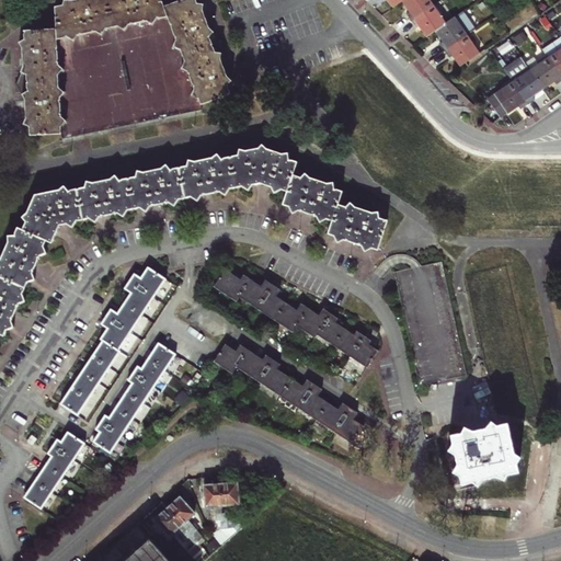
[(199,105),(202,104),(230,93),(227,86),(230,82),(226,77),(220,61),(221,53),(215,53),(209,37),(213,33),(208,29),(202,12),(203,4),(196,3),(195,0),(181,0),(163,7),(160,0),(78,0),(70,2),(65,0),(63,6),(55,8),(56,30),(24,33),(24,41),(20,44),(23,52),(24,68),(22,75),(26,77),(27,92),(22,95),(26,104),(26,119),(24,124),(30,128),(31,136),(59,135),(61,135),(61,127),(66,122),(60,116),(59,99),(65,93),(59,89),(58,76),(63,70),(58,66),(57,41),(63,39),(67,37),(73,42),(77,36),(94,33),(100,36),(104,30),(118,26),(124,31),(127,25),(146,22),(151,25),(156,19),(167,18),(175,41),(173,46),(180,50),(184,61),(181,68),(186,72),(194,90),(191,95),(197,99),(199,105)]
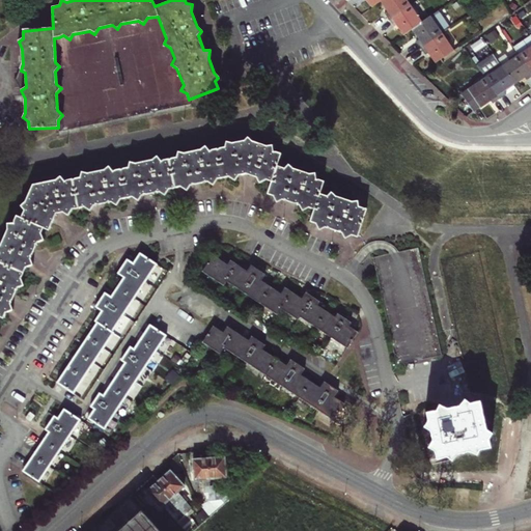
[(384,14),(389,21),(412,4),(409,0),(381,0),(381,1),(387,10),(384,14)]
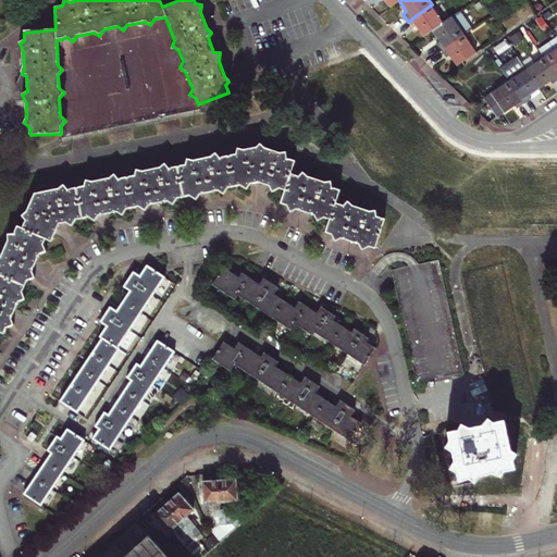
[(432,31),(442,24),(436,16),(438,14),(432,4),(408,22),(412,28),(416,26),(423,37),(433,32),(432,31)]
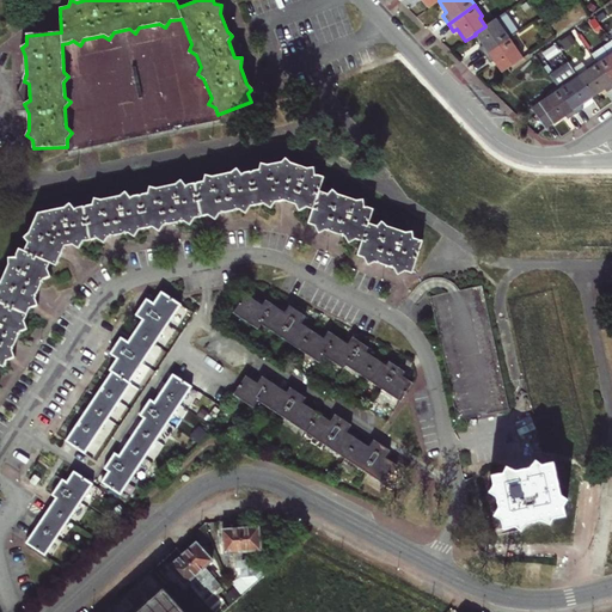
[(479,48),(485,55),(510,37),(519,31),(506,12),(485,26),(475,34),(476,35),(483,46),(479,48)]
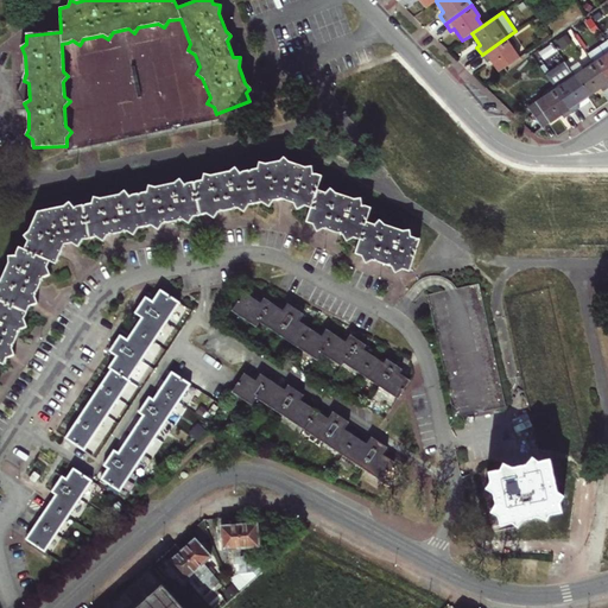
[(217,119),(219,113),(216,114),(214,107),(207,103),(210,97),(202,78),(196,74),(200,67),(195,55),(188,50),(190,44),(181,19),(169,20),(164,27),(158,24),(138,27),(134,33),(128,29),(113,32),(108,39),(102,36),(83,39),(80,45),(73,40),(68,43),(62,44),(63,71),(68,76),(63,82),(64,96),(70,101),(64,107),(65,126),(71,132),(67,138),(67,146),(64,146),(68,152),(217,119)]
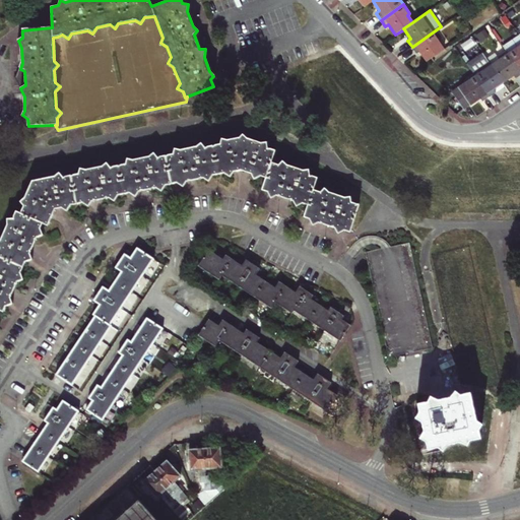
[(427,61),(444,50),(439,43),(441,42),(434,31),(412,47),(416,54),(419,52),(427,61)]
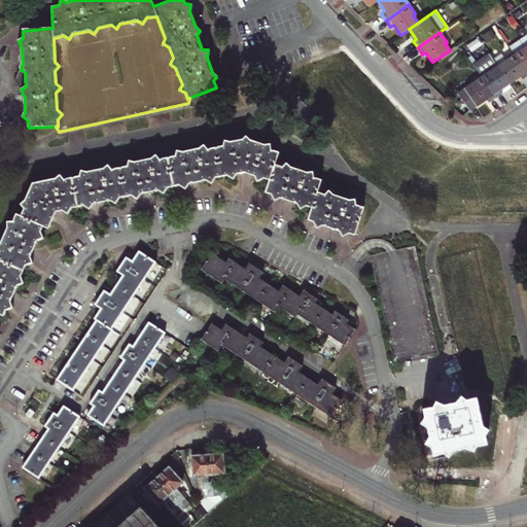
[(511,48),(514,53),(526,72),(526,36),(526,37),(511,48)]
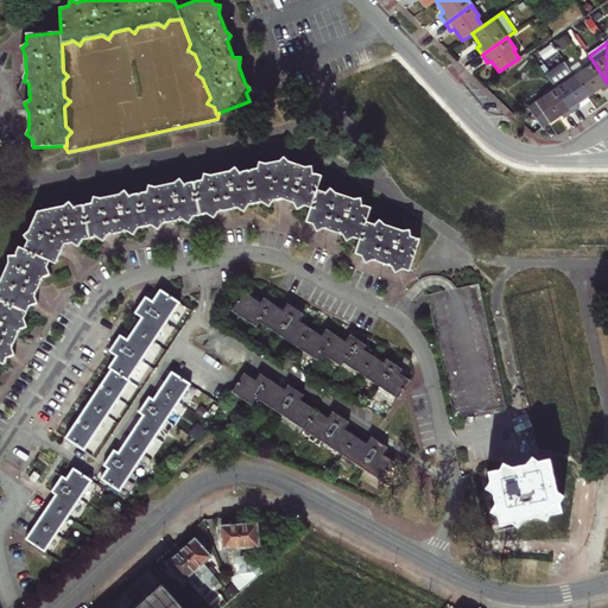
[(582,71),(575,76),(589,97),(601,89),(603,93),(607,88),(607,83),(593,61),(581,69),(582,71)]
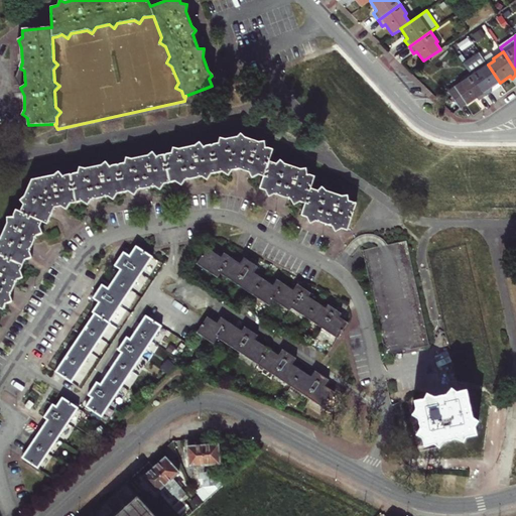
[(465,58),(468,67),(485,60),(482,52),(465,58)]
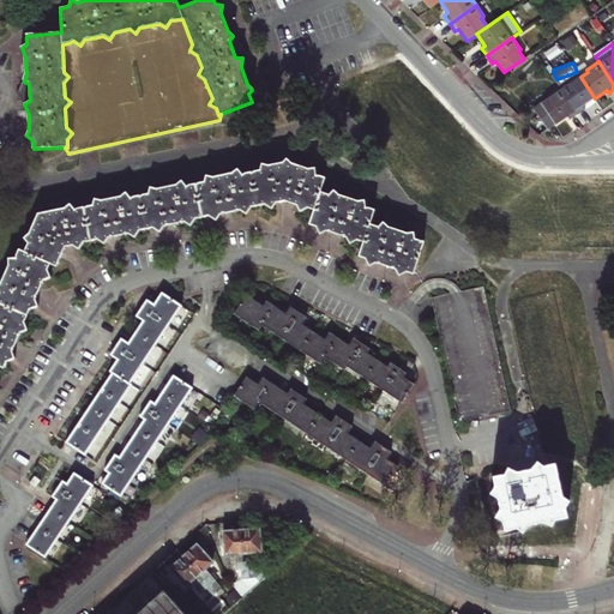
[(571,80),(559,88),(577,115),(585,109),(583,107),(595,98),(581,77),(572,83),(571,80)]
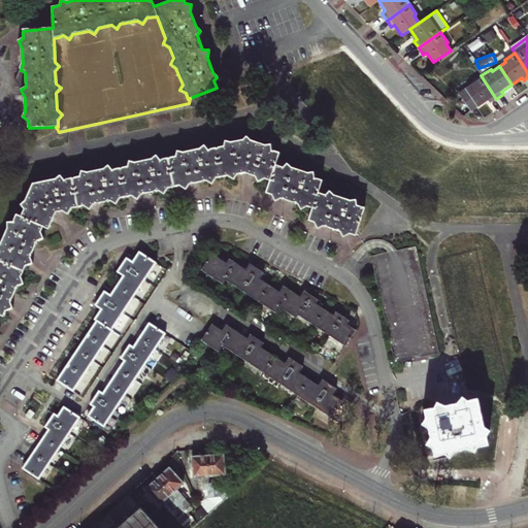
[(489,103),(496,99),(481,75),(471,83),(472,85),(460,93),(471,111),(488,101),(489,103)]
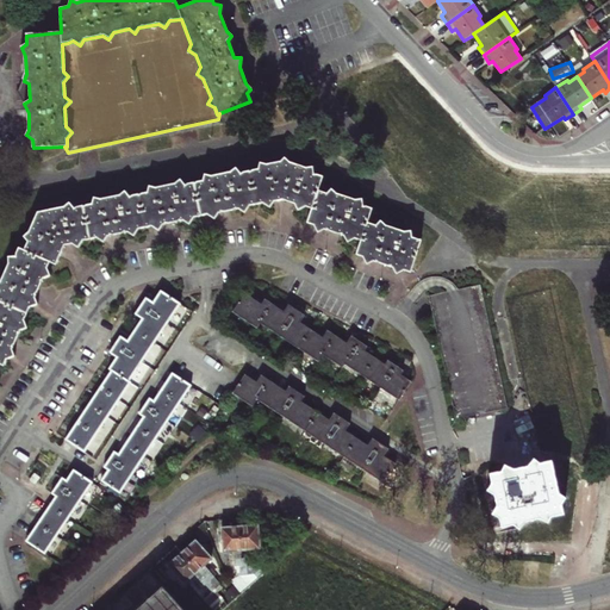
[(411,274),(423,242),(412,238),(409,230),(404,235),(385,228),(381,223),(375,228),(366,223),(372,209),(363,206),(361,198),(354,201),(338,197),(335,192),(327,195),(316,191),(322,180),(312,175),(309,169),(302,170),(286,162),(262,168),(256,166),(254,174),(238,176),(230,169),(226,176),(209,180),(203,176),(200,185),(182,188),(176,182),(172,187),(147,188),(143,197),(129,199),(119,193),(116,199),(99,204),(92,200),(88,207),(72,211),(66,203),(58,211),(32,217),(36,223),(29,234),(22,237),(27,246),(25,251),(20,251),(17,259),(6,260),(8,268),(1,282),(0,282),(0,365),(4,366),(6,361),(13,359),(11,350),(20,334),(26,331),(24,325),(32,309),(38,306),(35,299),(44,281),(50,280),(47,274),(50,266),(55,268),(64,249),(68,249),(74,251),(78,246),(95,242),(101,248),(104,241),(123,236),(130,242),(134,234),(149,231),(156,236),(161,228),(178,224),(186,230),(191,223),(206,219),(212,224),(217,217),(235,212),(241,218),(244,211),(262,207),(268,212),(273,204),(285,201),(292,205),(298,213),(306,207),(313,212),(307,224),(316,228),(318,236),(327,231),(344,237),(346,244),(355,240),(362,242),(356,255),(368,261),(366,268),(375,262),(393,269),(396,277),(402,271),(411,274)]
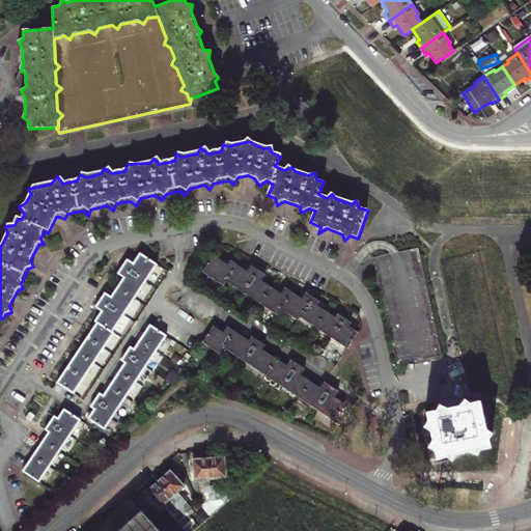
[(422,336),(437,333),(420,247),(406,249),(422,336)]
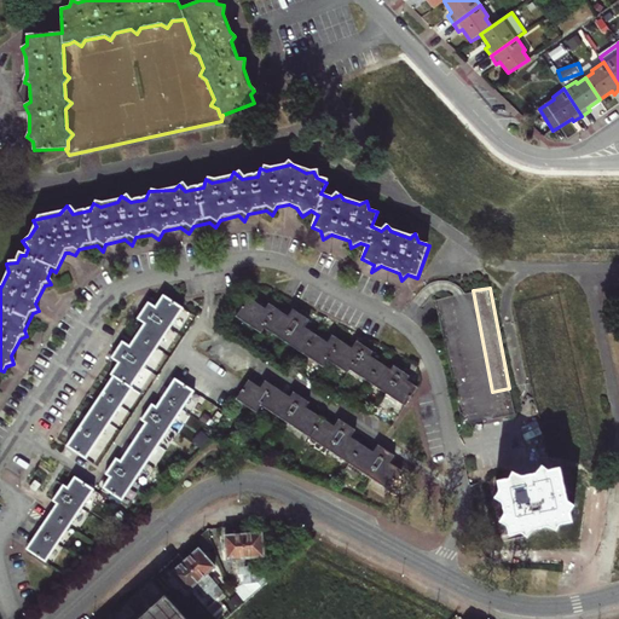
[(515,414),(509,388),(492,392),(473,290),(452,295),(474,404),(490,401),(493,418),(515,414)]
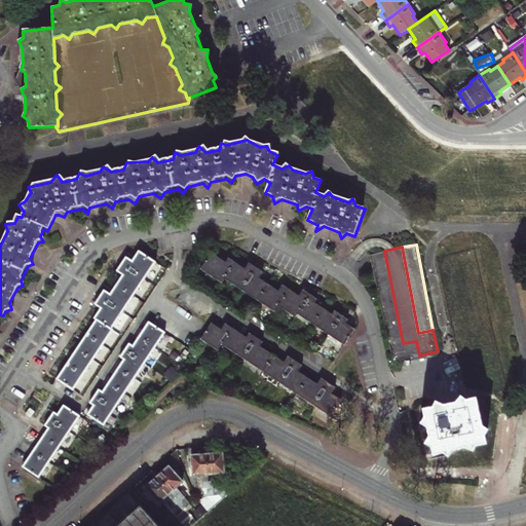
[(391,361),(419,355),(416,341),(403,343),(384,251),(370,254),(391,361)]
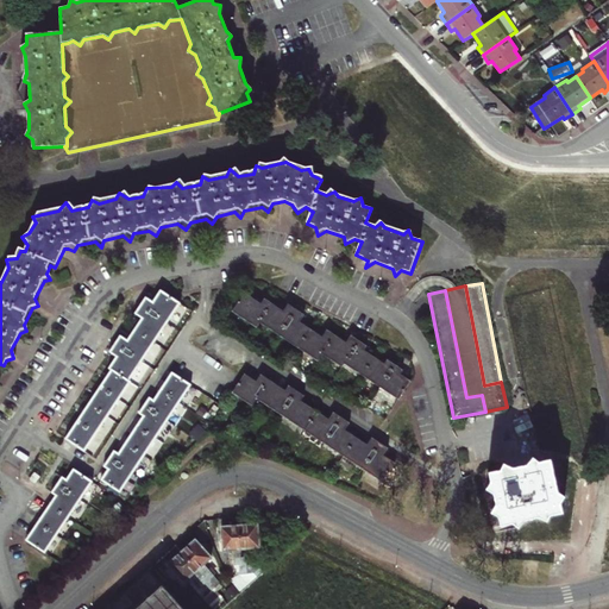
[(82,452),(181,305),(162,292),(154,305),(148,301),(137,318),(142,321),(126,345),(121,341),(111,357),(117,360),(110,372),(111,374),(66,441),(82,452)]
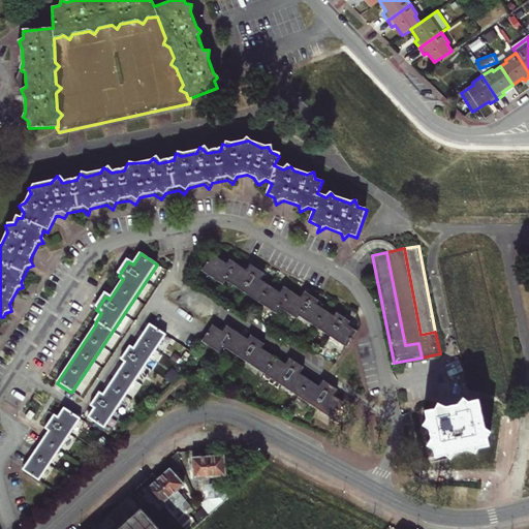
[(226,266),(214,257),(204,272),(225,285),(227,282),(280,316),(283,312),(298,322),(301,318),(346,348),(358,333),(347,327),(349,322),(337,314),(332,320),(315,310),(320,304),(305,293),(300,301),(283,290),(280,294),(260,281),(263,277),(249,268),(246,272),(229,260),(226,266)]
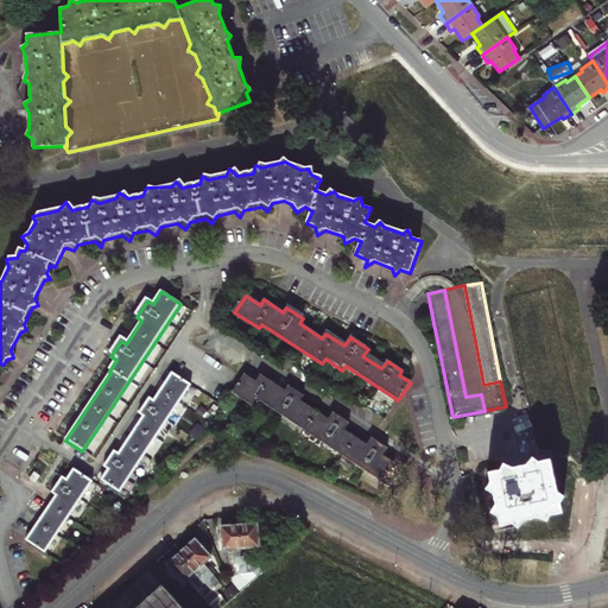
[(244,375),(232,393),(251,406),(257,399),(382,482),(394,464),(384,456),(387,450),(372,438),(367,445),(344,431),(348,424),(333,415),(329,420),(301,401),(303,398),(287,387),(285,392),(260,375),(255,382),(244,375)]
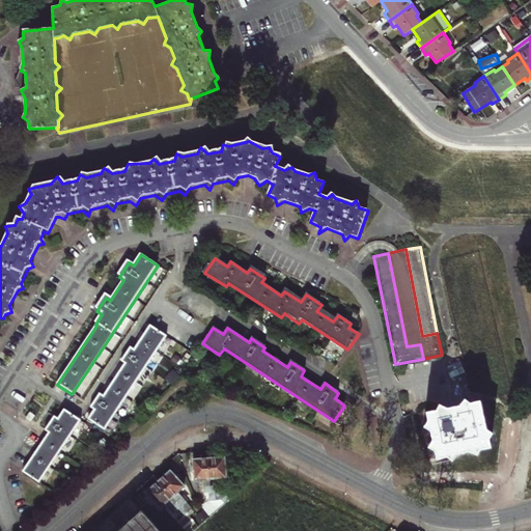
[(105,430),(167,340),(150,329),(136,351),(133,348),(122,364),(126,366),(106,395),(103,394),(92,409),(96,411),(89,420),(105,430)]
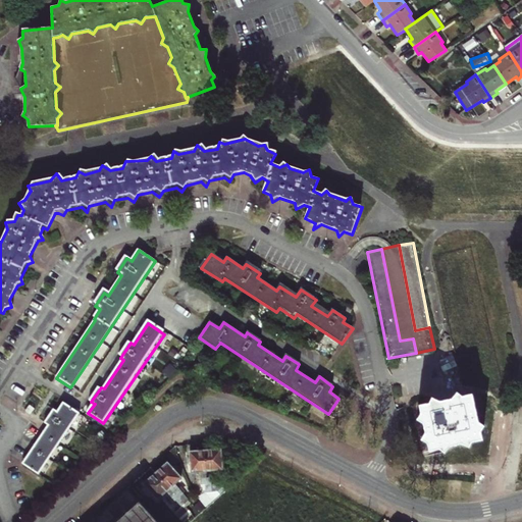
[(472,442),(481,439),(479,432),(483,425),(477,421),(473,399),(472,395),(463,397),(458,393),(432,399),(430,404),(420,406),(422,413),(418,419),(424,423),(426,433),(422,439),(429,444),(430,451),(440,449),(446,452),(451,447),(463,444),(469,447),(472,442)]
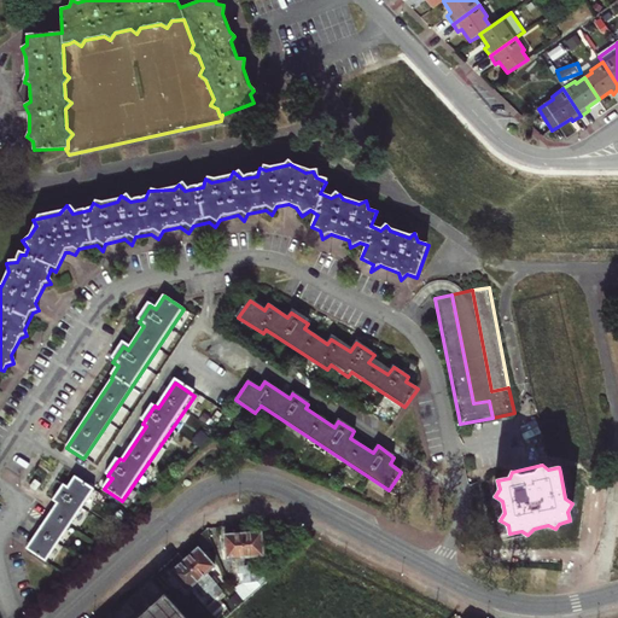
[(68,531),(94,491),(76,478),(68,490),(63,488),(52,502),(57,506),(28,551),(46,563),(57,547),(68,531)]
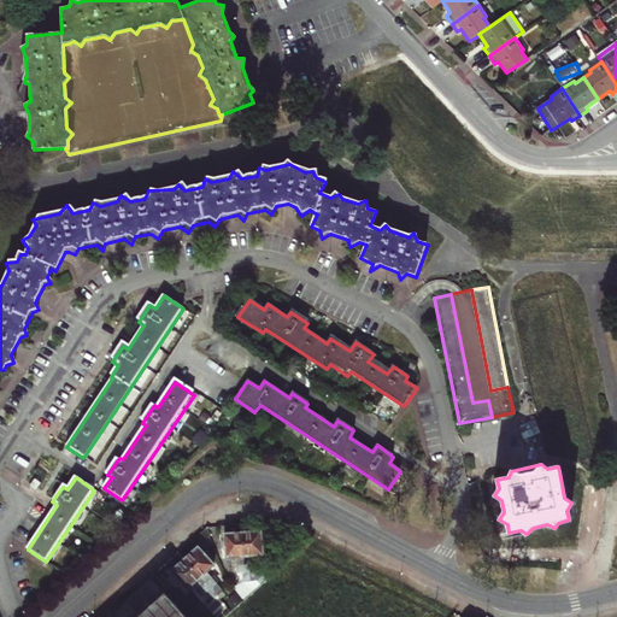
[(74,534),(68,530),(57,546),(63,550),(74,534)]
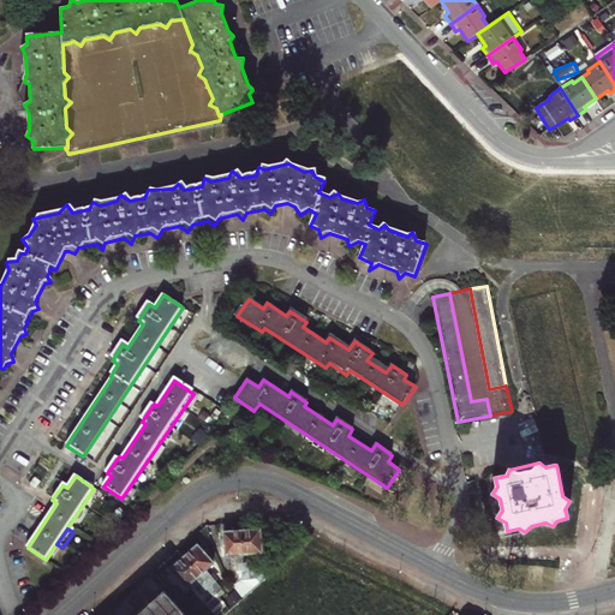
[(258,532),(240,533),(245,583),(255,583),(258,585),(263,580),(251,569),(250,556),(261,555),(258,532)]
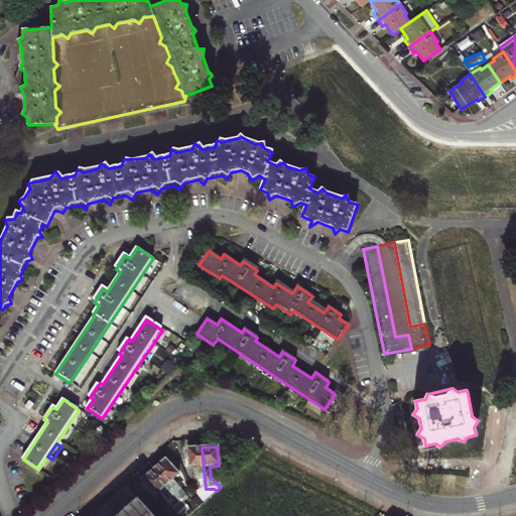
[(206,489),(202,447),(186,448),(188,468),(196,468),(198,481),(201,481),(202,489),(210,497),(217,491),(214,489),(206,489)]
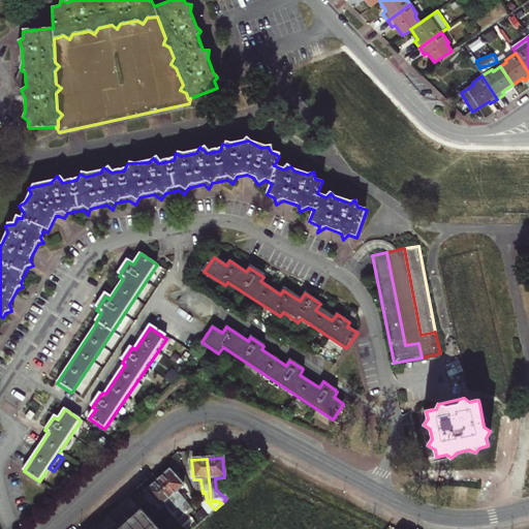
[(169,469),(156,481),(183,512),(186,510),(180,504),(183,501),(175,492),(183,485),(169,469)]
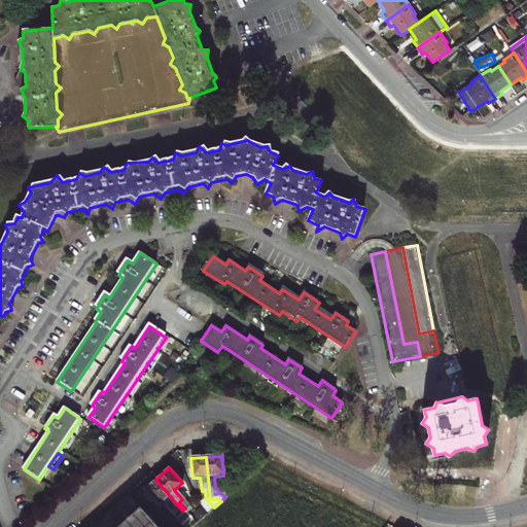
[(182,511),(155,480),(143,491),(157,505),(163,500),(172,510),(175,507),(180,513),(180,516),(185,521),(189,518),(182,511)]
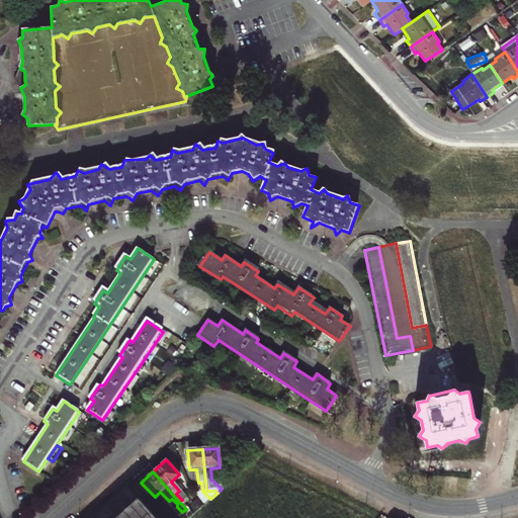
[(154,517),(125,486),(89,517),(154,517)]
